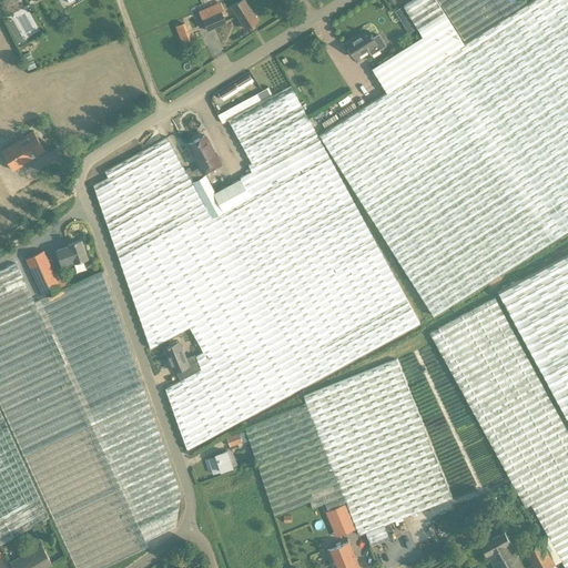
[(244,0),(240,0),(231,6),(244,28),(256,20),(244,0)]
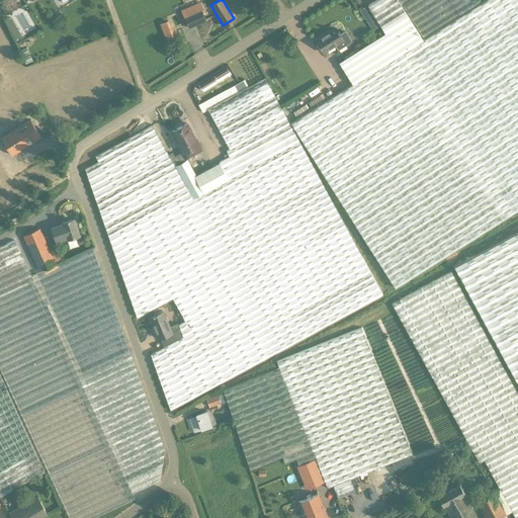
[(517,0),(486,0),(423,41),(398,0),(375,0),(367,6),(384,33),(338,62),(352,84),(290,122),(292,126),(395,287),(517,209),(517,0)]
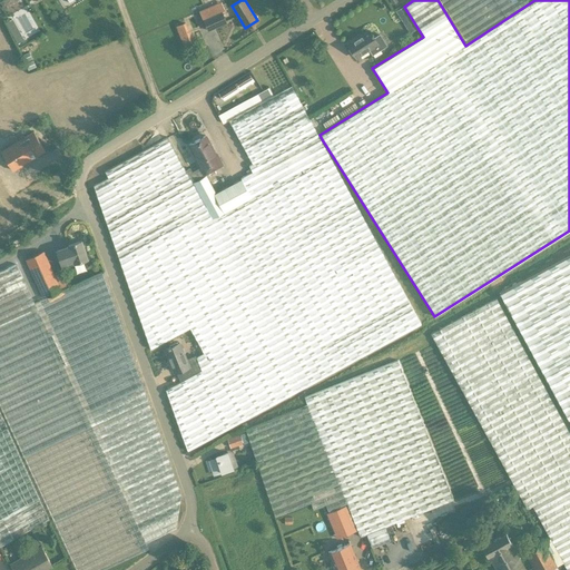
[(202,19),(207,31),(227,22),(222,10),(220,10),(218,3),(202,11),(204,18),(202,19)]
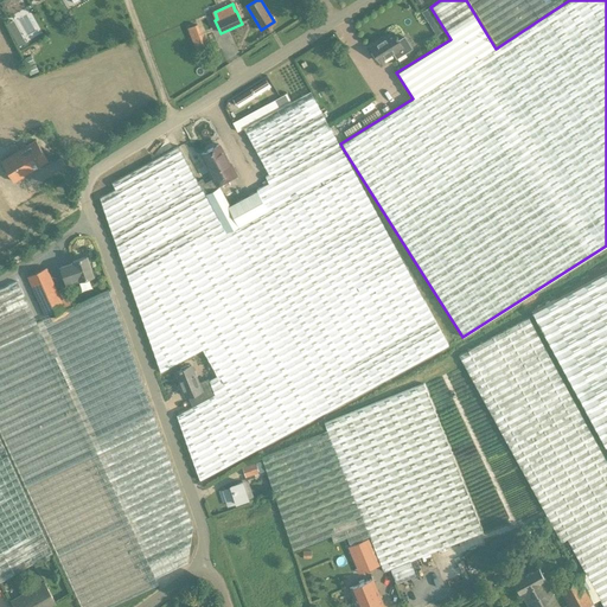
[(197,53),(206,50),(198,26),(189,30),(197,53)]
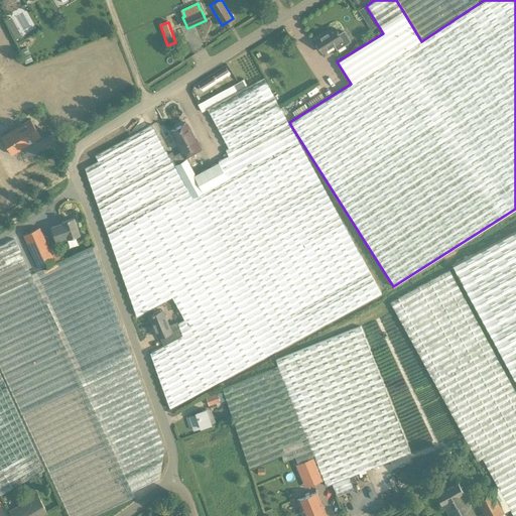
[(321,52),(334,44),(337,49),(350,40),(343,30),(338,33),(334,27),(314,40),(321,52)]
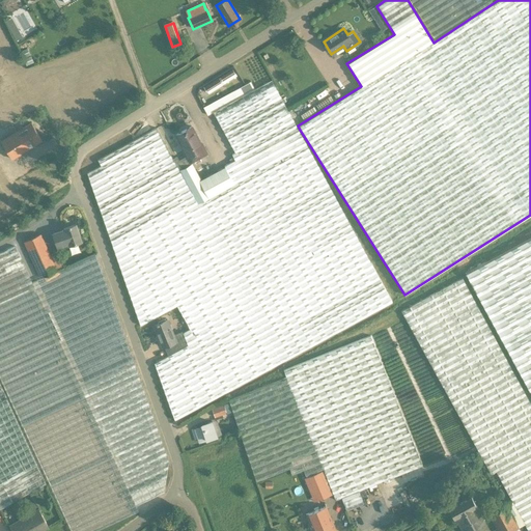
[(18,29),(11,32),(16,40),(22,36),(18,29)]
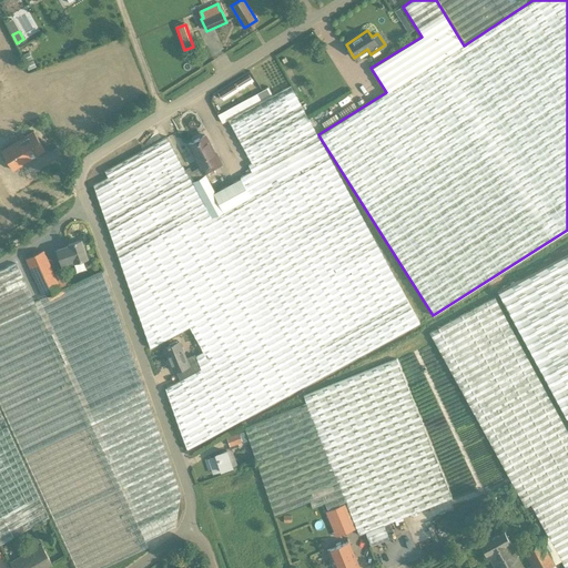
[(199,369),(181,379),(165,388),(186,449),(288,394),(419,323),(372,235),(290,85),(227,120),(251,163),(247,165),(251,172),(240,178),(240,179),(214,193),(203,173),(202,173),(200,168),(191,172),(189,168),(185,170),(184,169),(166,137),(104,171),(108,176),(93,184),(121,264),(150,347),(190,327),(202,352),(193,356),(199,369)]
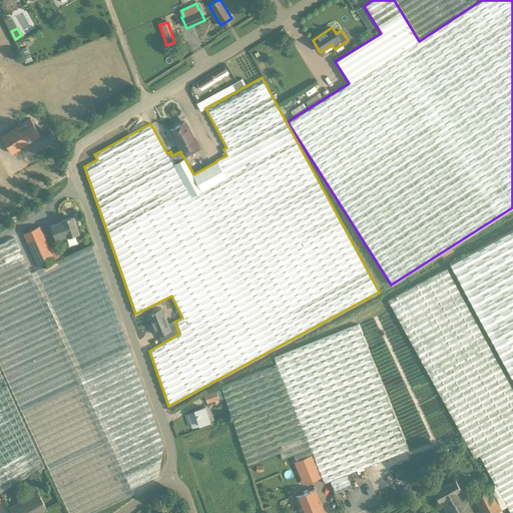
[(1,136),(12,153),(40,136),(30,119),(1,136)]
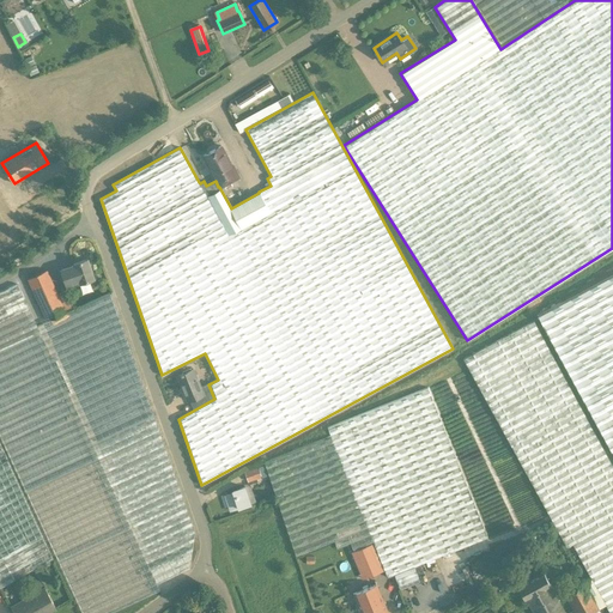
[(212,175),(216,181),(218,187),(219,187),(238,176),(232,164),(230,164),(220,146),(202,156),(213,175),(212,175)]
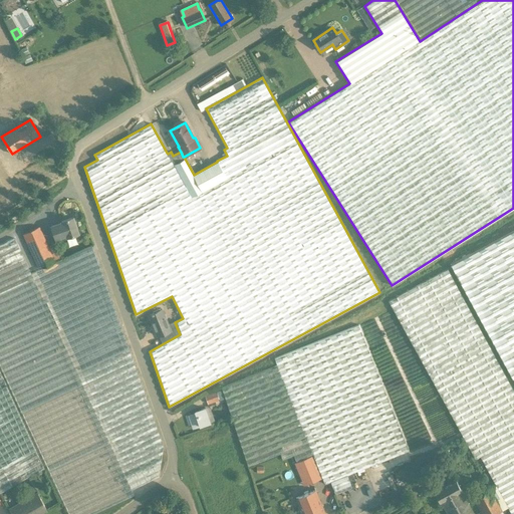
[(66,237),(66,238),(78,234),(73,218),(61,222),(61,223),(51,226),(55,240),(66,237)]
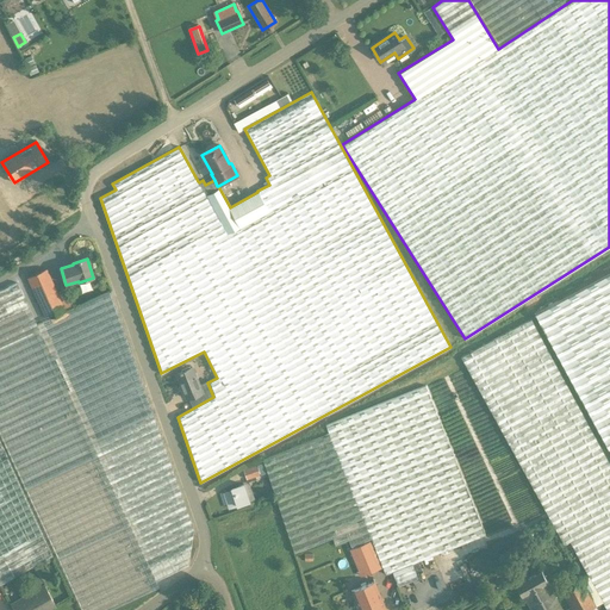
[(30,275),(50,318),(67,310),(48,267),(30,275)]
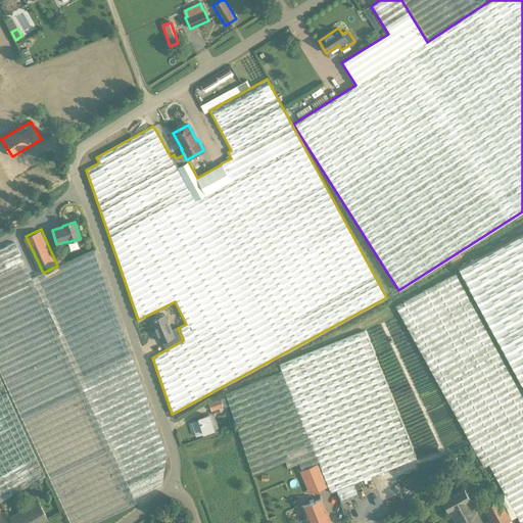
[(522,231),(458,268),(522,388),(522,231)]
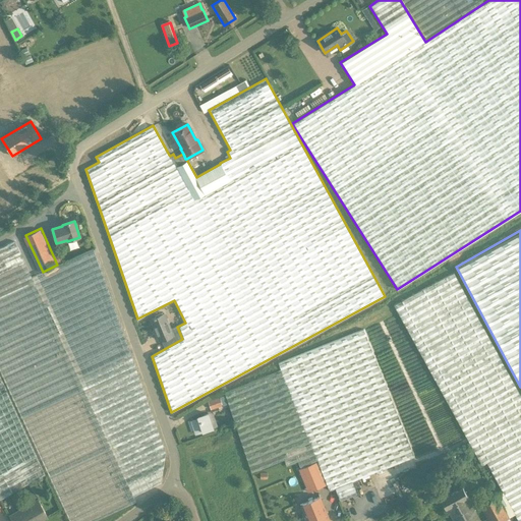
[(43,272),(32,277),(14,242),(0,248),(0,369),(33,441),(68,520),(92,520),(135,501),(132,496),(160,482),(164,452),(94,248),(57,265),(43,272)]
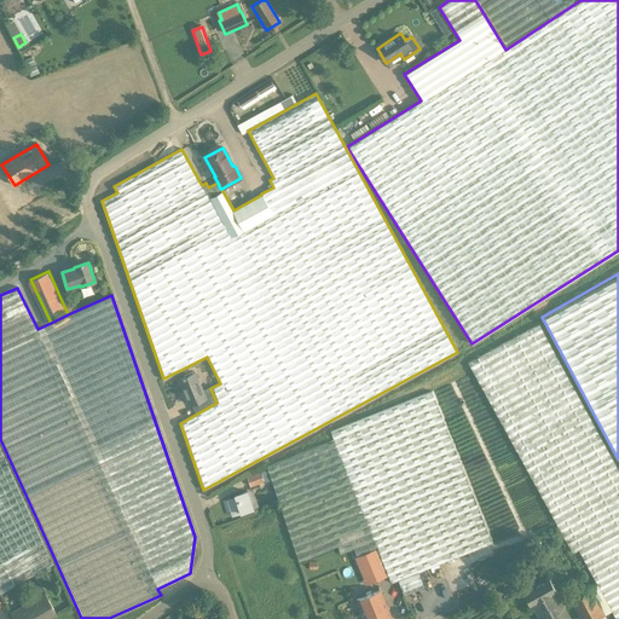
[(520,457),(556,522),(572,551),(578,549),(615,618),(618,618),(618,472),(593,423),(538,325),(469,363),(520,457)]
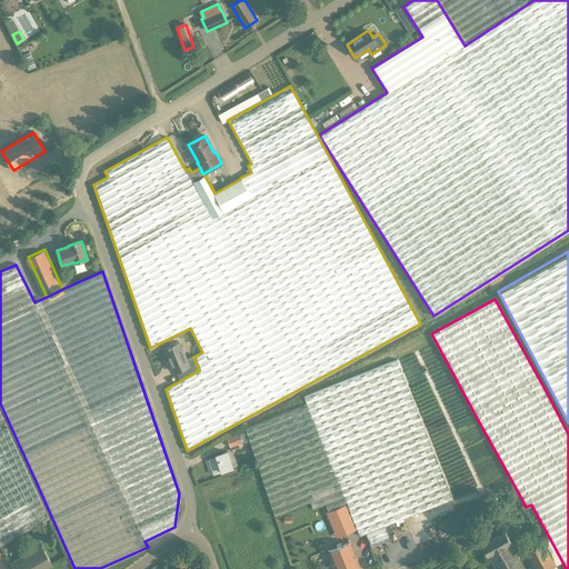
[(178,370),(181,380),(199,370),(193,357),(186,360),(178,342),(163,348),(173,372),(178,370)]
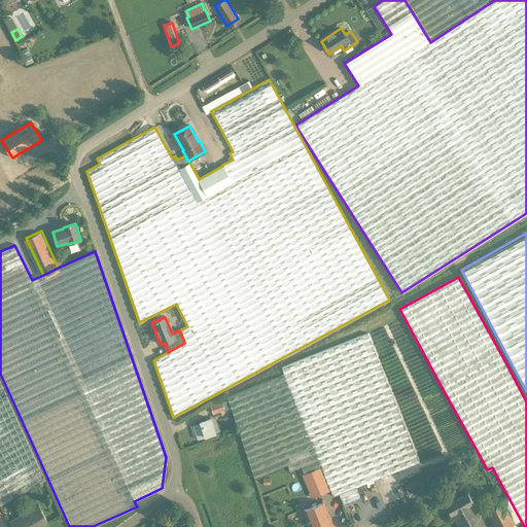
[(301,466),(304,472),(320,466),(331,496),(339,493),(343,505),(361,499),(356,486),(419,461),(412,445),(367,334),(282,367),(284,374),(226,396),(243,445),(254,478),(286,465),(288,471),(301,466)]
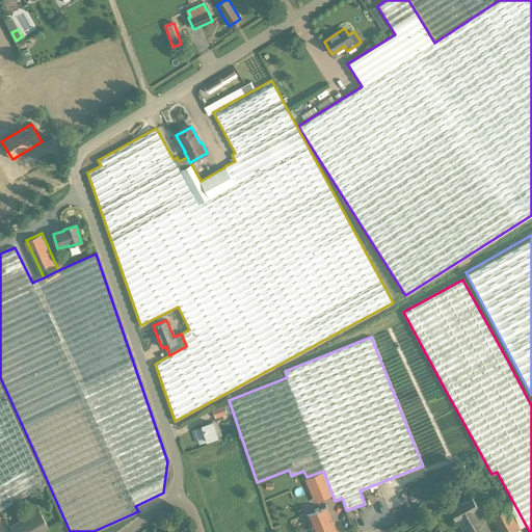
[(0,508),(46,483),(29,449),(0,384),(0,508)]
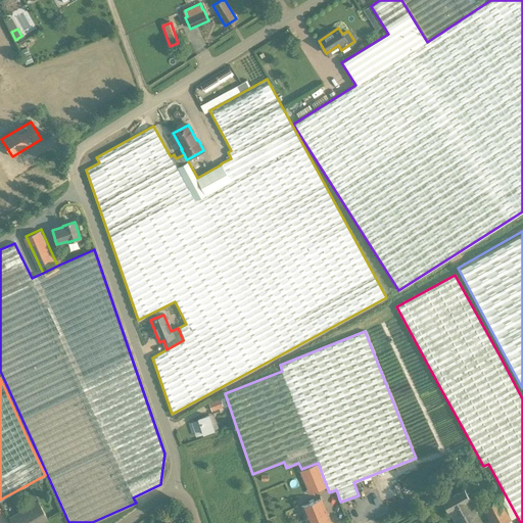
[(223,408),(220,398),(208,402),(211,411),(223,408)]
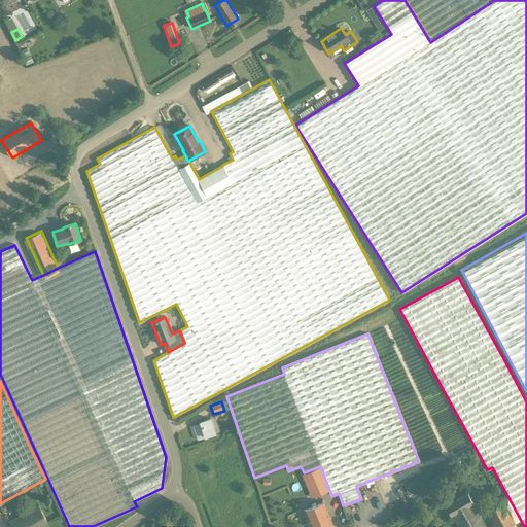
[(201,424),(194,427),(198,438),(215,433),(211,419),(200,422),(201,424)]
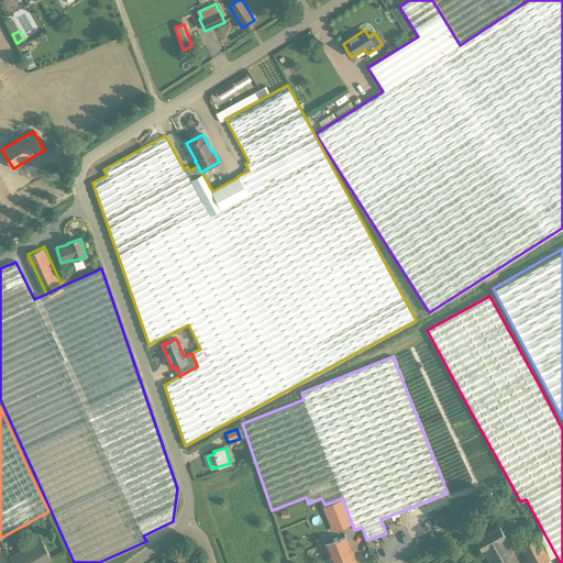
[(322,507),(332,531),(352,523),(341,499),(322,507)]
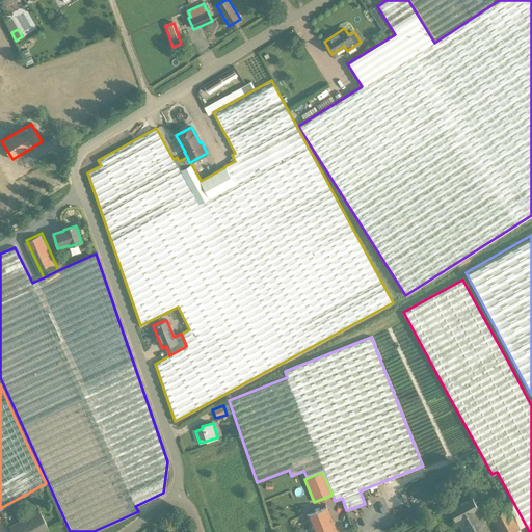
[(471,497),(449,509),(454,520),(456,519),(462,531),(488,531),(476,507),(477,506),(471,497)]
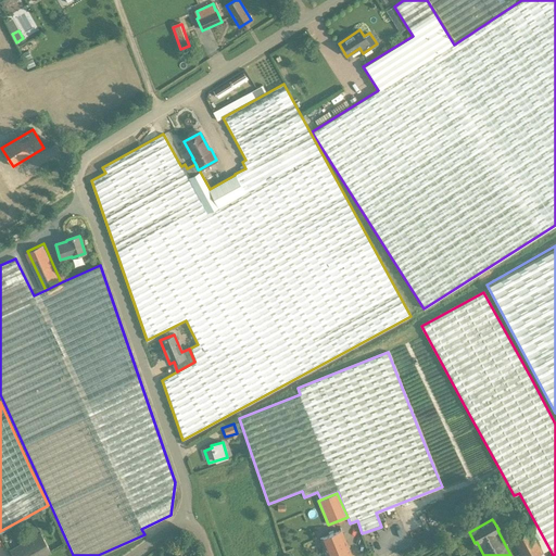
[(520,555),(532,555),(542,551),(529,528),(510,538),(520,555)]
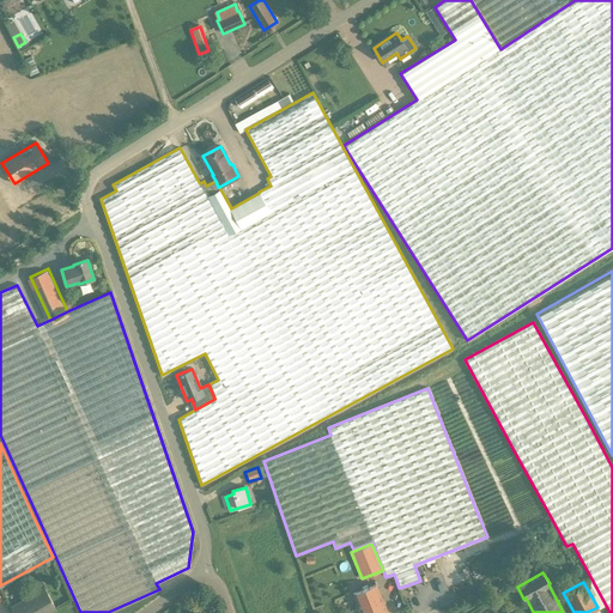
[(387,612),(375,583),(353,593),(360,612),(387,612)]
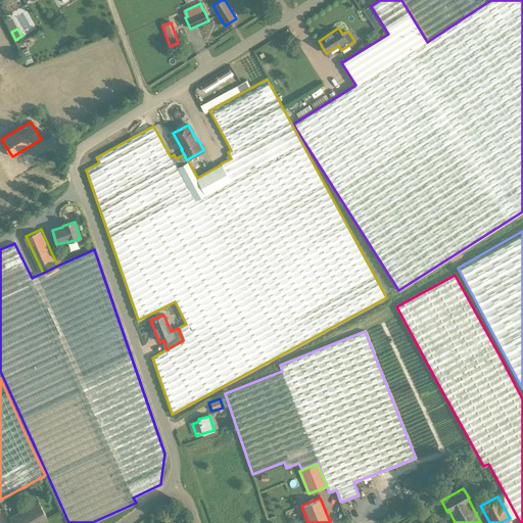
[(9,517),(12,522),(41,522),(47,519),(38,501),(9,517)]
